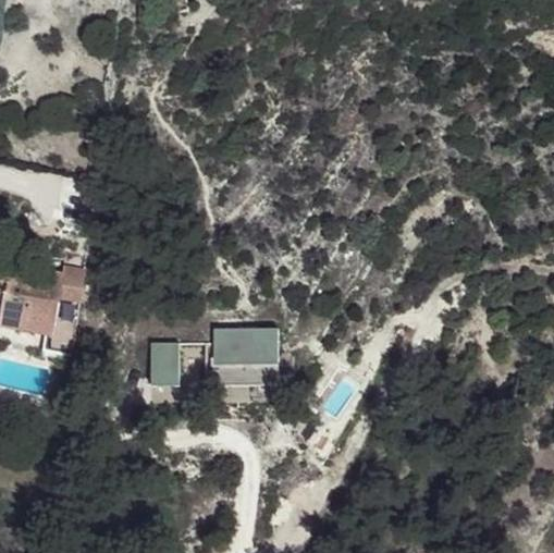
[(47,170),(45,185),(73,189),(76,175),(47,170)]
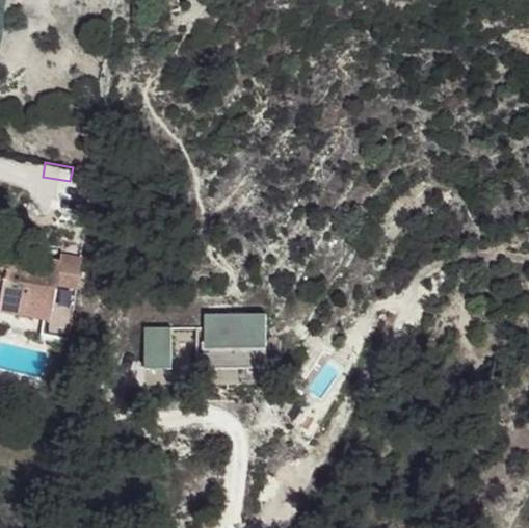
[(0,309),(18,312),(21,292),(50,297),(56,259),(0,249),(0,309)]
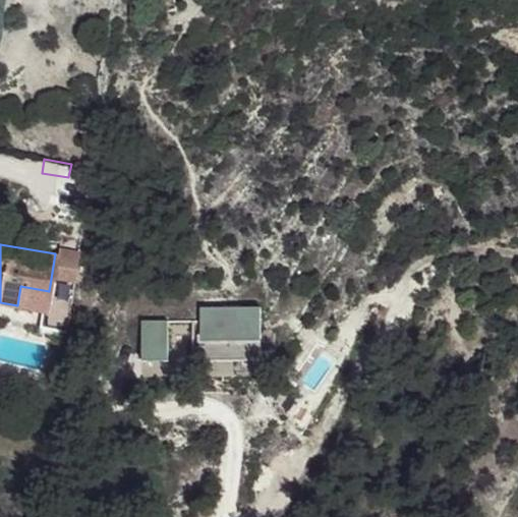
[(198,347),(262,346),(261,306),(197,307),(198,347)]
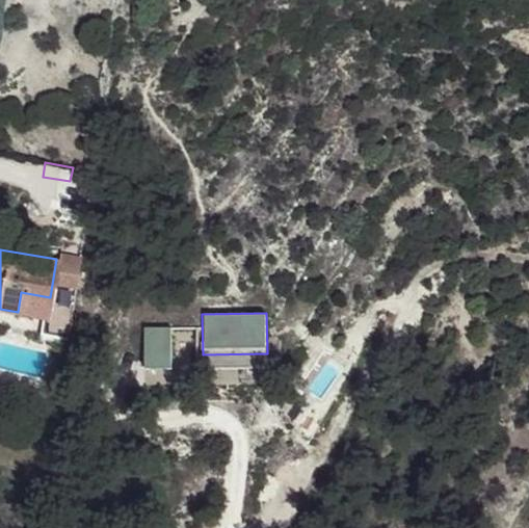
[(142,327),(144,370),(173,368),(170,325),(142,327)]
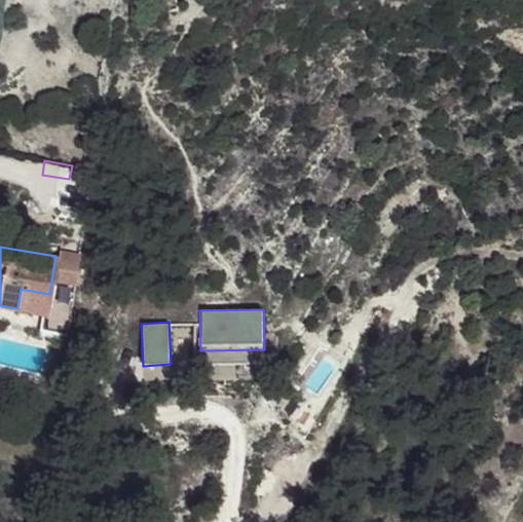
[(522,408),(520,406),(514,414),(522,421),(522,408)]
